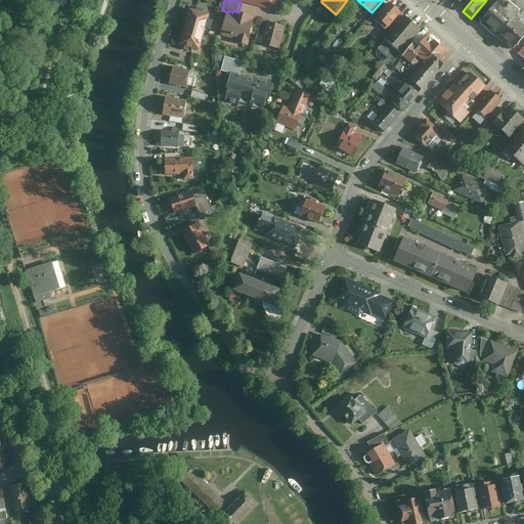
[(514,23),(519,16),(500,0),(479,25),(497,40),(514,23)]
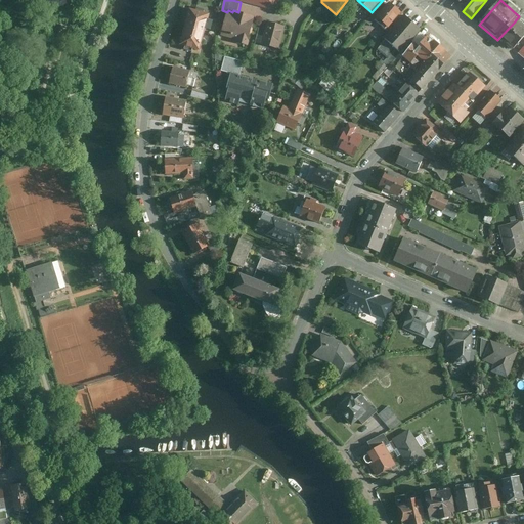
[(402,12),(389,2),(379,14),(375,19),(376,19),(387,30),(402,12)]
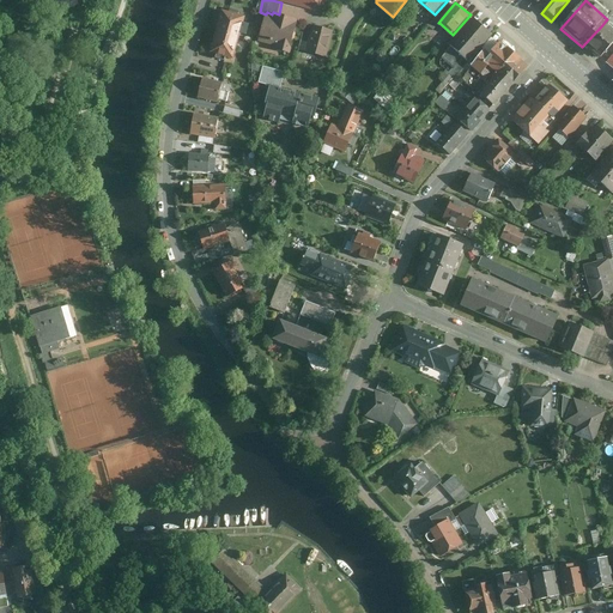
[(247,16),(223,8),(217,29),(241,36),(247,16)]
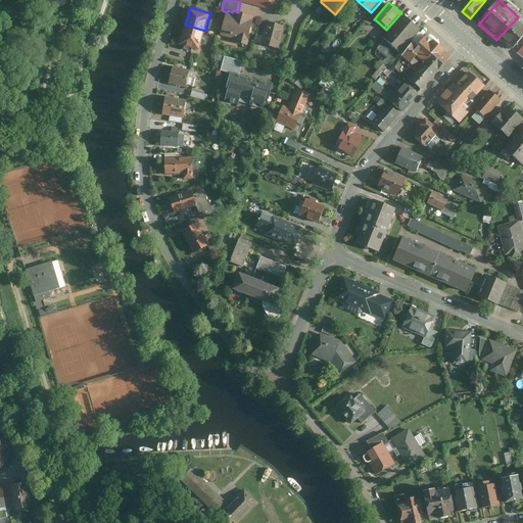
[(232,12),(228,10),(227,12),(221,35),(237,39),(236,41),(247,44),(255,16),(238,12),(233,10),(232,12)]
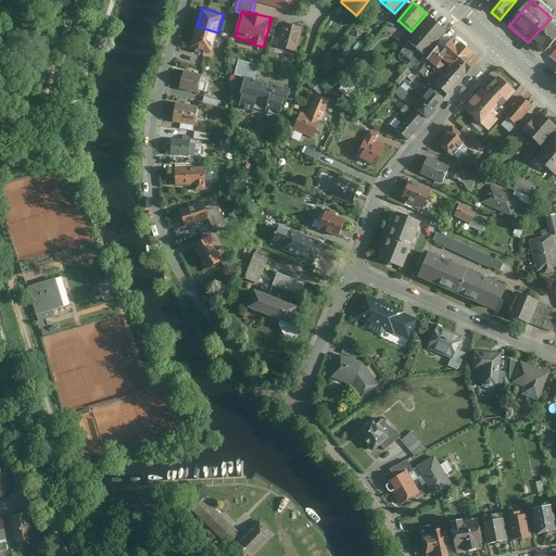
[(397,21),(402,15),(397,12),(389,23),(393,27),(399,21),(397,21)]
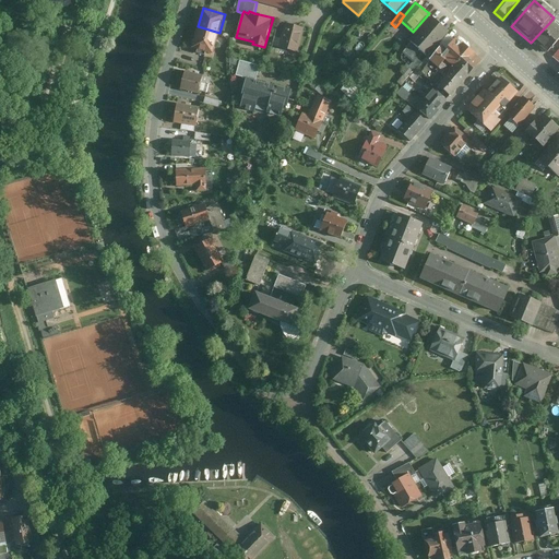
[(451,31),(433,16),(411,42),(412,43),(403,52),(416,62),(424,52),(428,56),(451,31)]
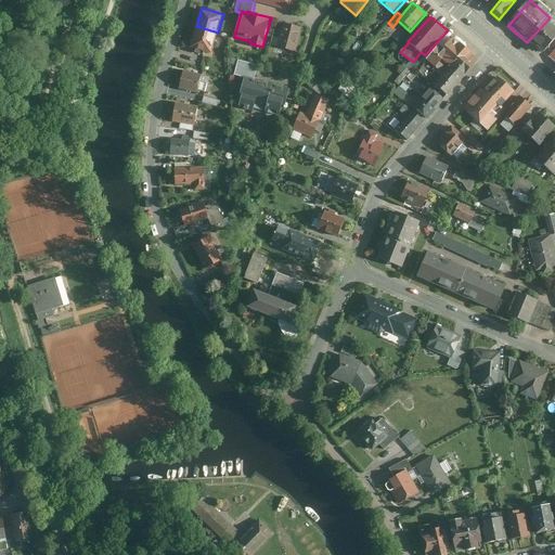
[(281,38),(284,23),(278,21),(274,36),(281,38)]
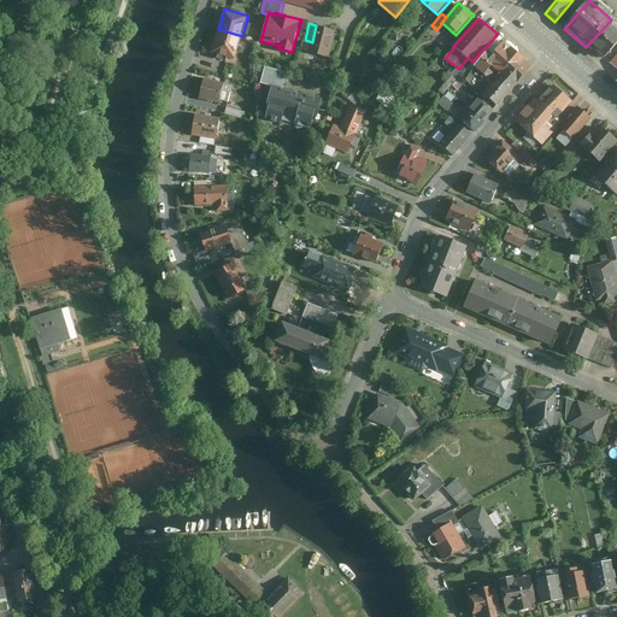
[(329,58),(336,30),(316,25),(312,42),(310,53),(329,58)]
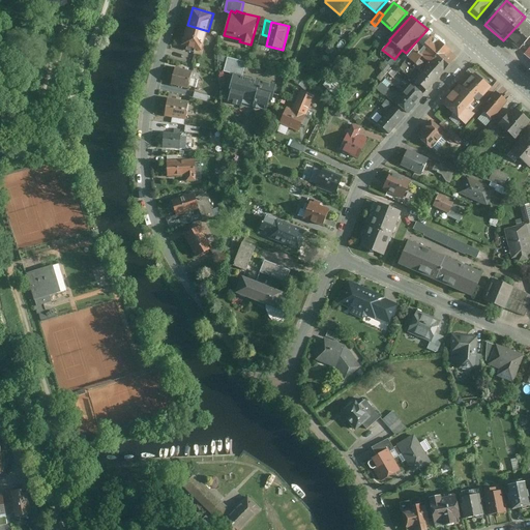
[(529,40),(529,30),(520,23),(503,40),(519,54),(529,40)]
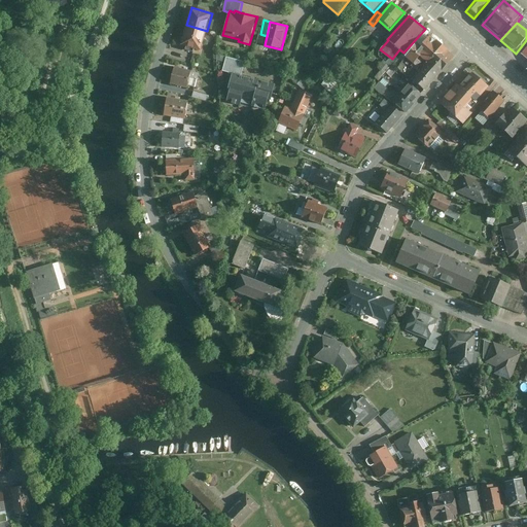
[(207,31),(186,25),(181,43),(202,48),(207,31)]
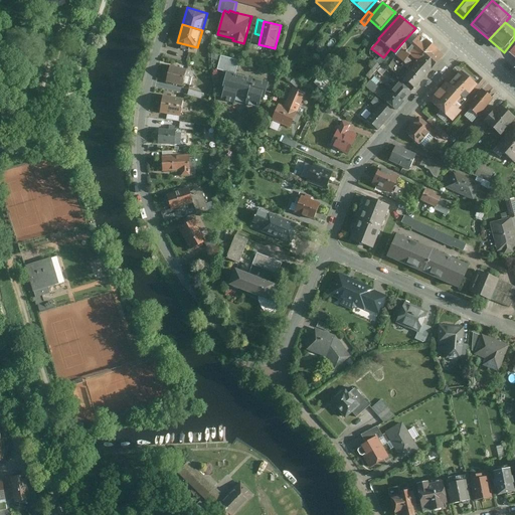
[(423,34),(409,50),(419,60),(435,44),(423,34)]
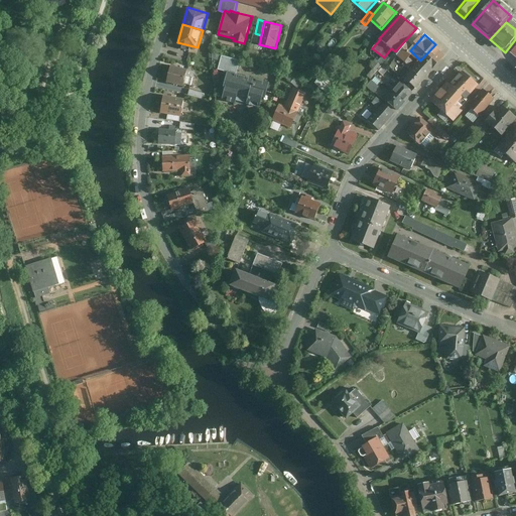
[(407,60),(413,53),(410,50),(415,44),(410,40),(399,54),(407,60)]
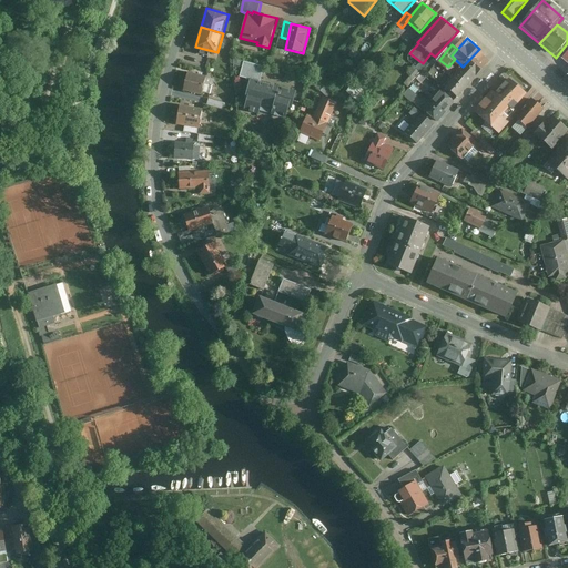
[(484,69),(492,60),(479,49),(472,58),(484,69)]
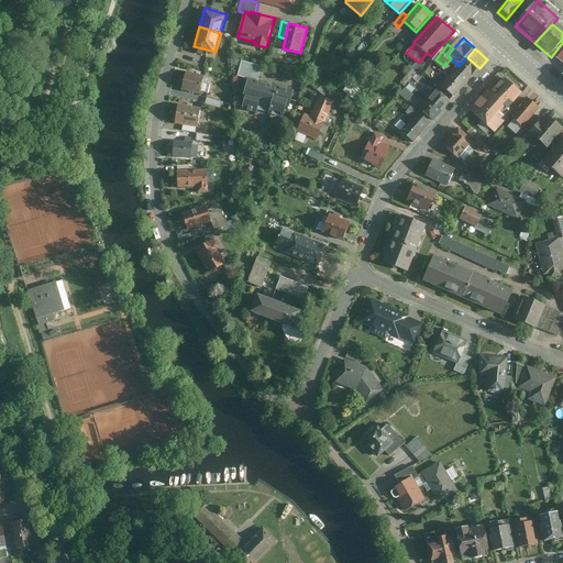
[(471,77),(479,68),(467,57),(459,66),(471,77)]
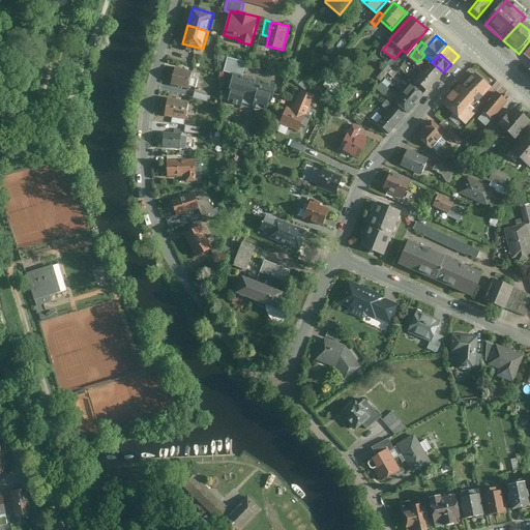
[(235,74),(243,76),(246,61),(228,57),(225,71),(235,75),(235,74)]
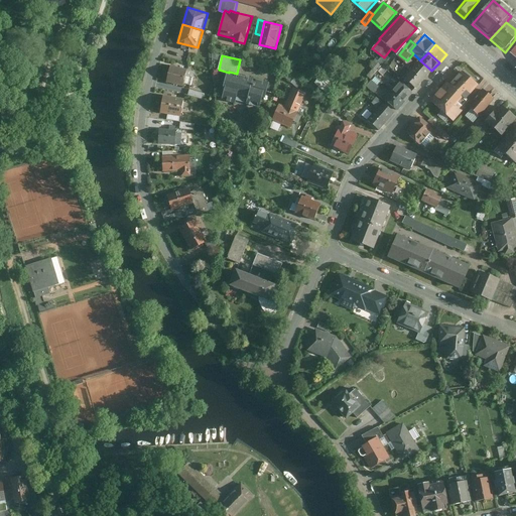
[(424,80),(431,71),(420,60),(412,69),(424,80)]
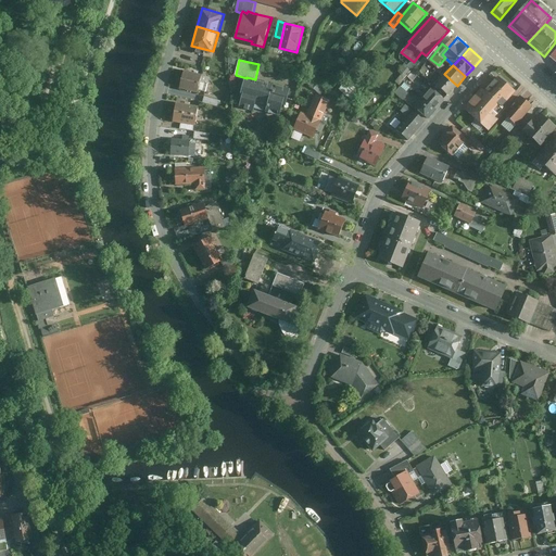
[(202,75),(185,70),(179,88),(198,92),(199,89),(206,91),(209,83),(201,81),(202,75)]
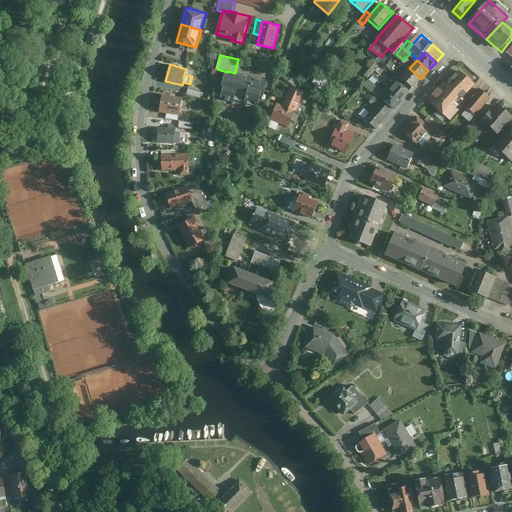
[(413,87),(421,79),(409,68),(402,76),(413,87)]
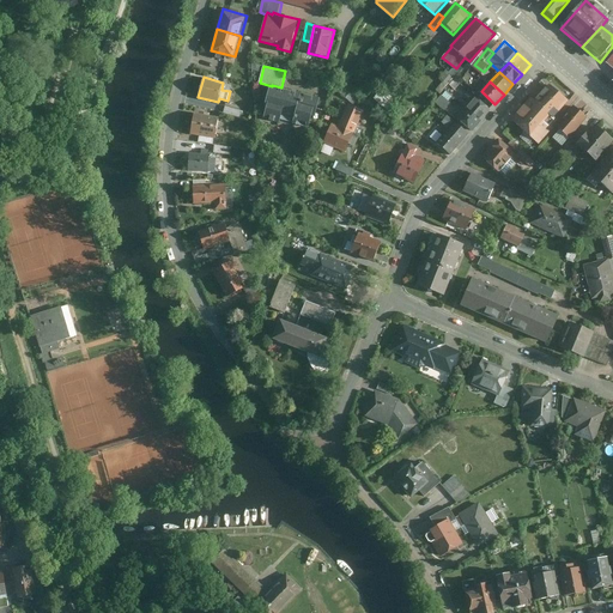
[(532,98),(513,121),(539,144),(557,121),(553,116),(569,101),(550,83),(534,99),(532,98)]
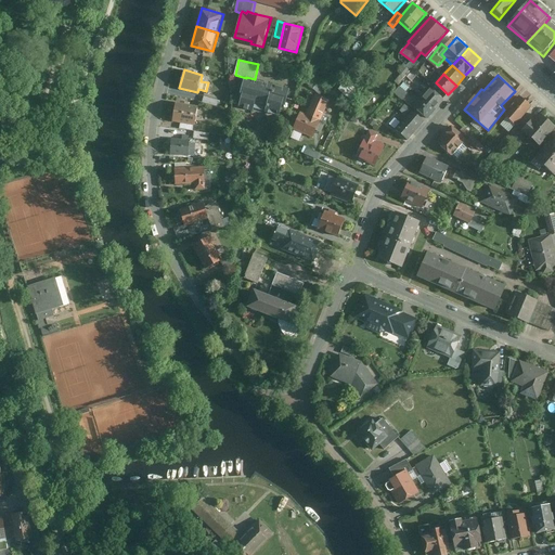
[(286,105),(291,88),(255,79),(246,77),(246,78),(240,98),(242,99),(240,106),(254,111),(257,102),(268,105),(267,111),(281,115),(284,104),(286,105)]
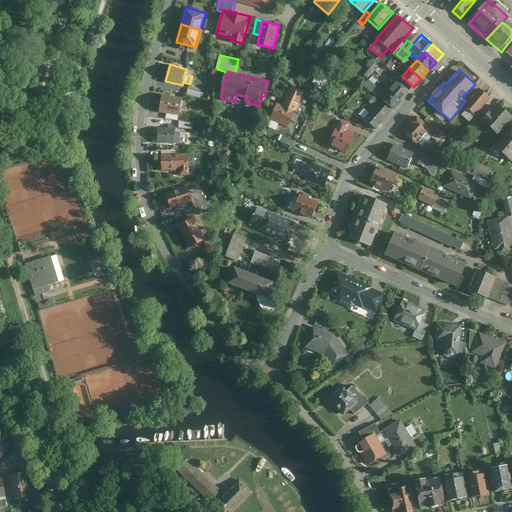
[(399,81),(391,90),(403,100),(411,91),(399,81)]
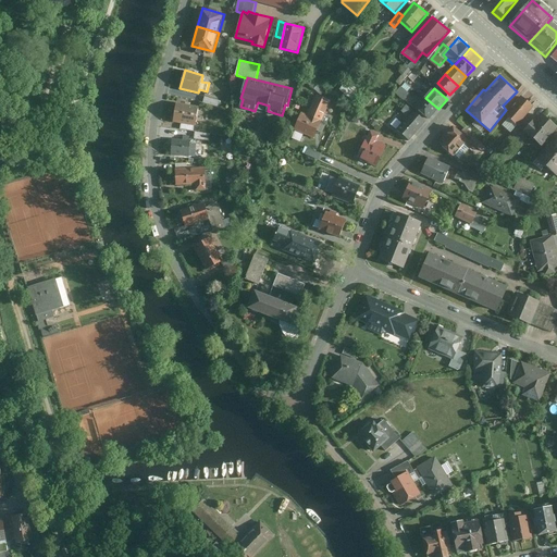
[(331,103),(316,95),(307,112),(323,120),(331,103)]
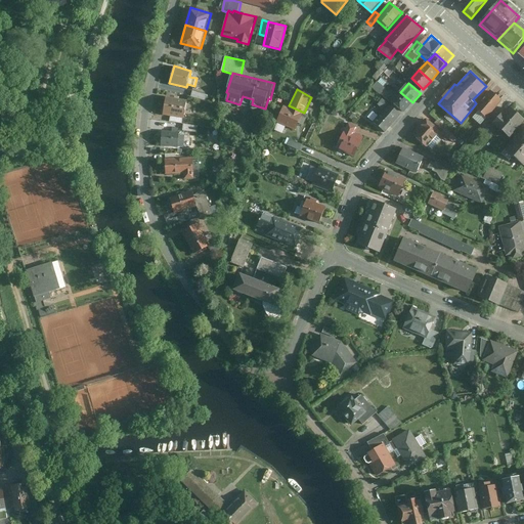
[(478,111),(486,118),(501,100),(490,91),(481,100),(484,103),(478,111)]
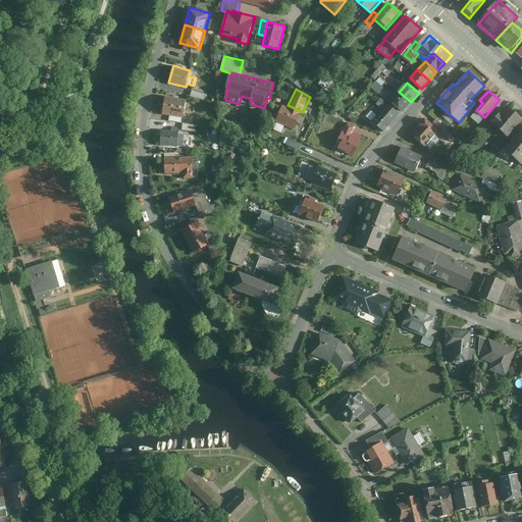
[(390,101),(402,111),(411,102),(399,92),(390,101)]
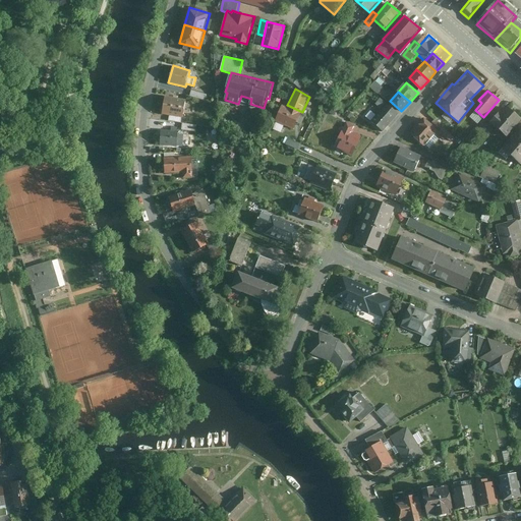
[(186,99),(166,96),(162,113),(184,117),(186,99)]
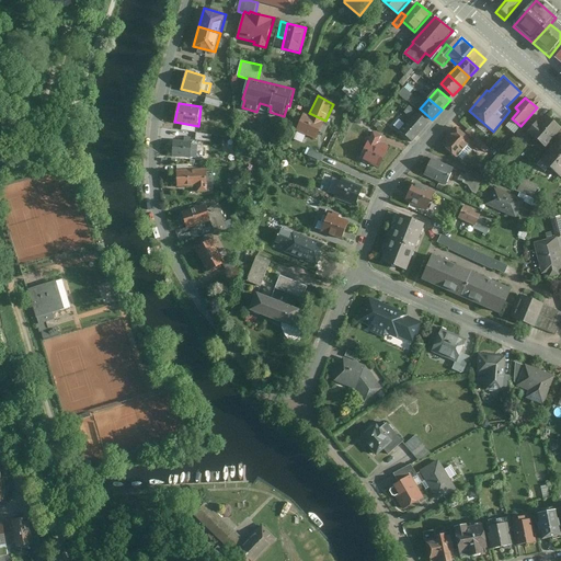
[(423,134),(431,125),(412,110),(404,118),(423,134)]
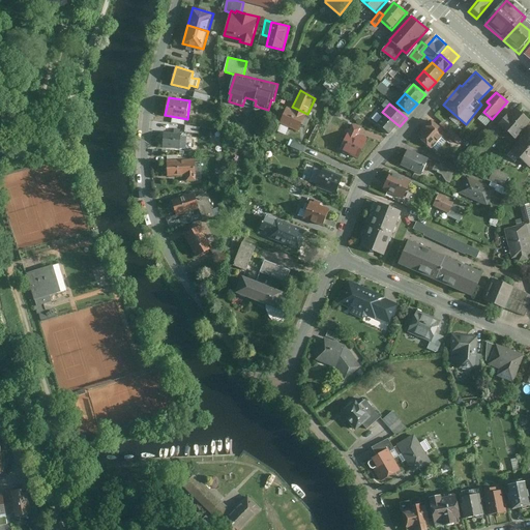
[(290,110),(287,108),(285,115),(282,113),(278,120),(282,122),(281,124),(299,133),(307,114),(292,107),(290,110)]
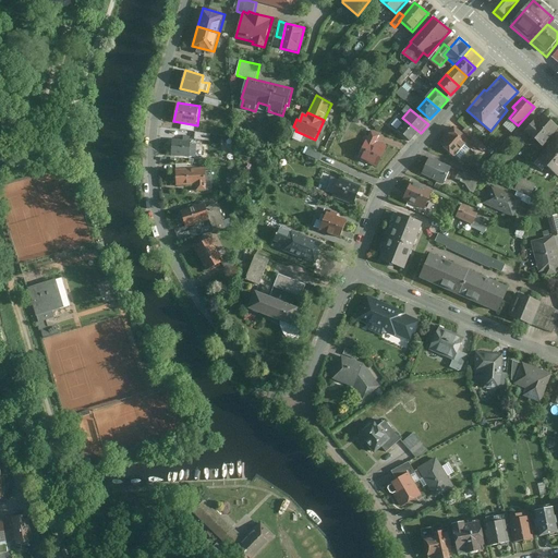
[(542,146),(557,128),(557,126),(541,112),(524,131),(542,146)]
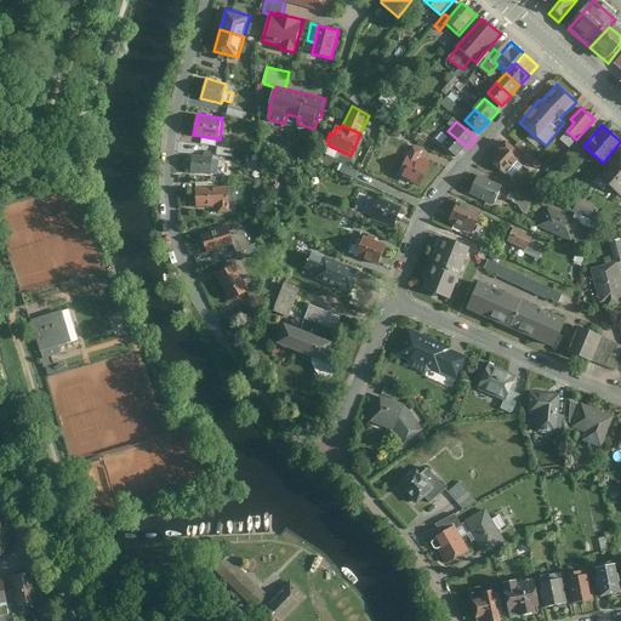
[(448,131),(439,142),(460,159),(468,148),(448,131)]
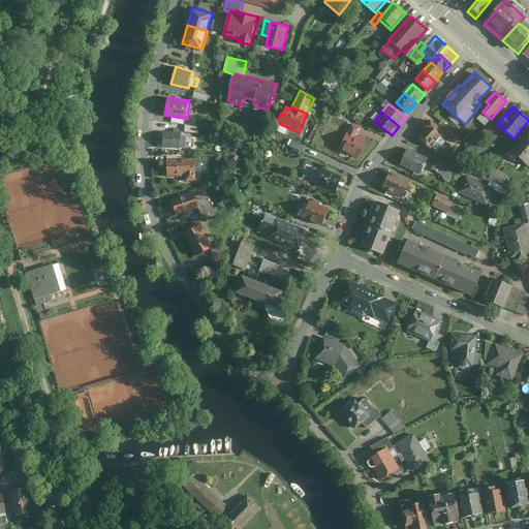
[(430,119),(415,135),(430,148),(444,134),(453,142),(458,136),(441,121),(437,125),(430,119)]
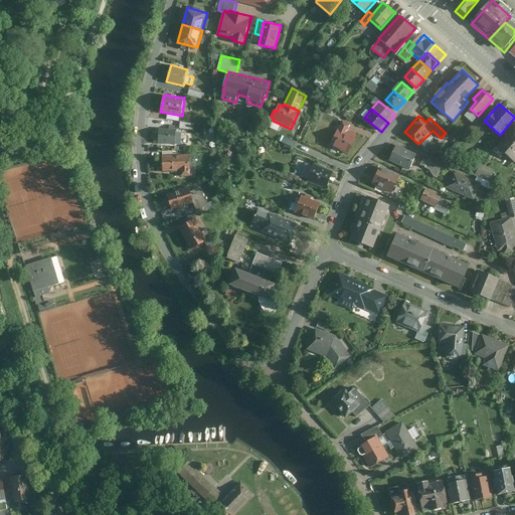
[(353,126),(343,121),(330,146),(349,154),(358,134),(350,131),(353,126)]
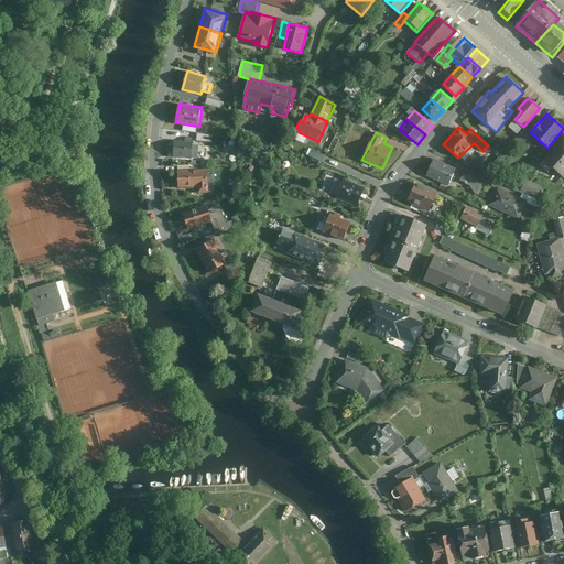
[(174,142),(173,158),(192,158),(193,138),(185,137),(185,143),(174,142)]
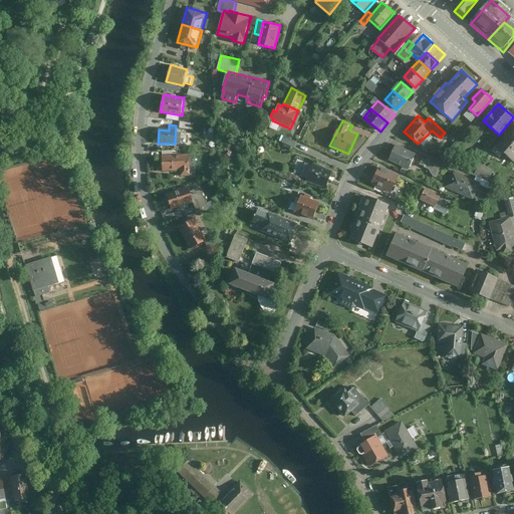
[(513,125),(495,146),(513,162),(513,161),(513,125)]
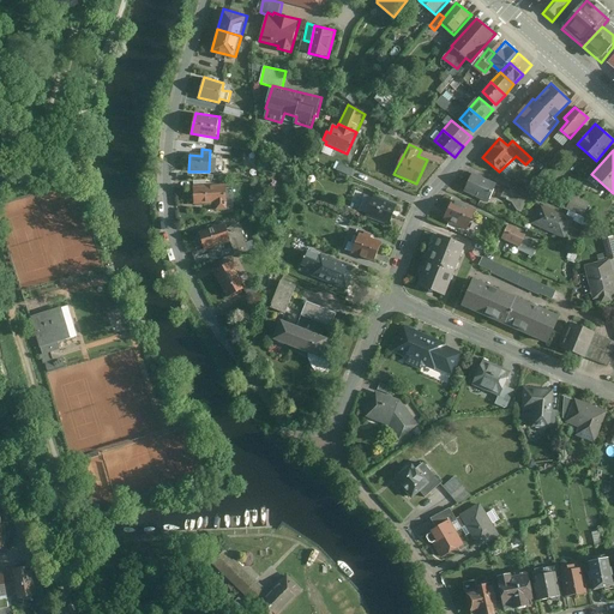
[(355,169),(341,163),(337,169),(351,176),(355,169)]
